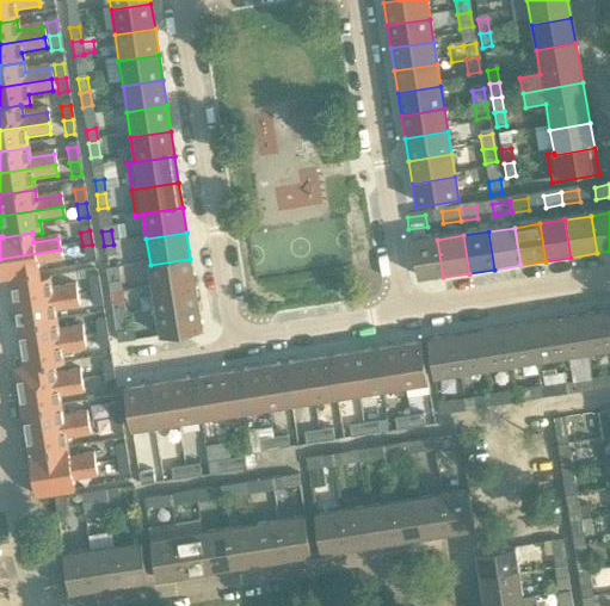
[(443,277),(437,240),(411,243),(417,282),(443,277)]
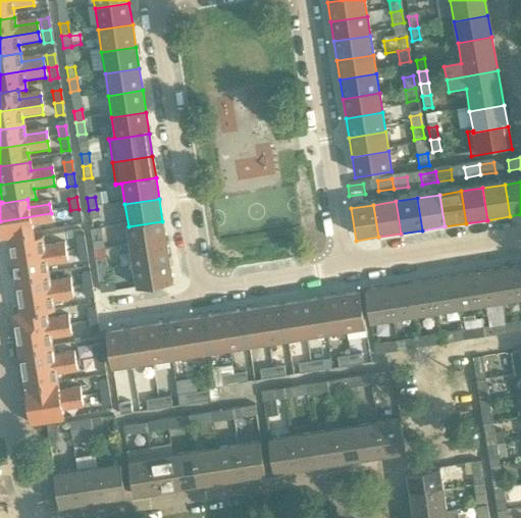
[(79,209),(70,210),(72,222),(81,221),(79,209)]
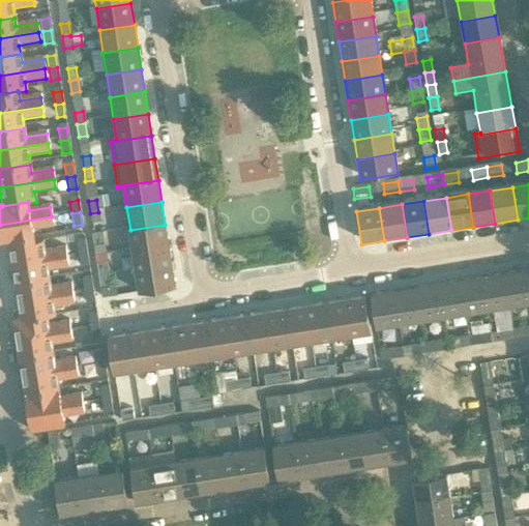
[(90,213),(92,226),(100,224),(98,212),(90,213)]
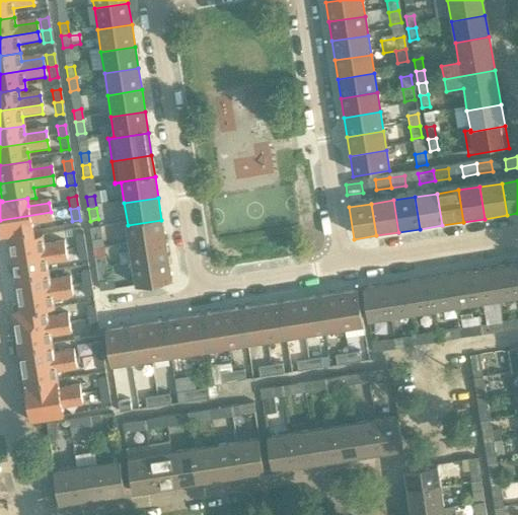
[(51,212),(0,220),(0,239),(8,238),(9,238),(31,234),(32,234),(31,225),(52,222),(51,212)]
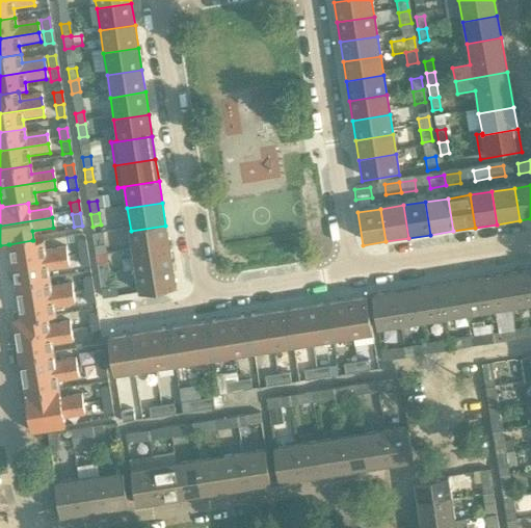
[(129,232),(132,254),(169,247),(165,226),(131,231),(129,232)]
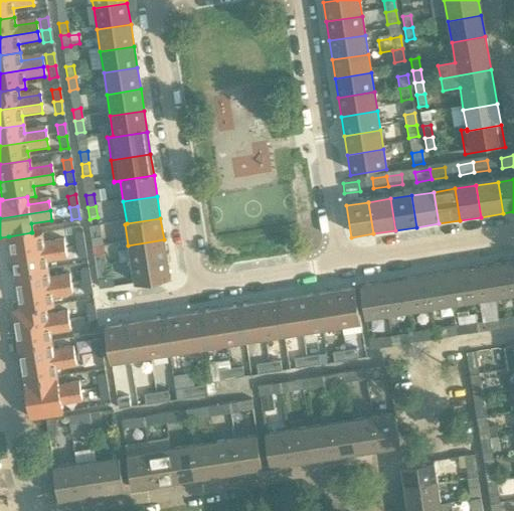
[(90,229),(92,242),(102,240),(100,228),(90,229)]
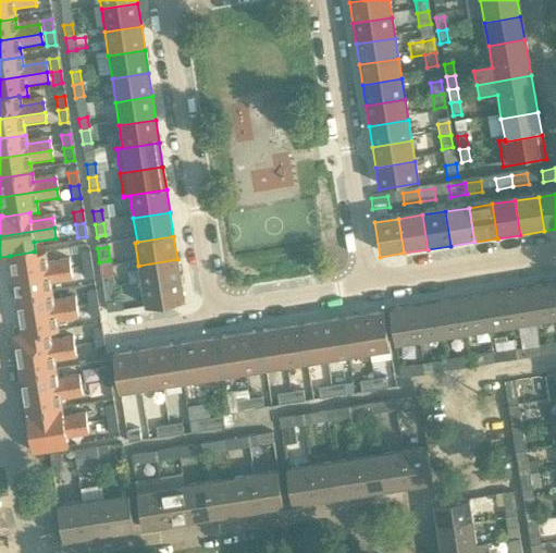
[(10,256),(9,256),(9,257),(9,260),(12,282),(70,272),(69,262),(47,266),(45,256),(36,257),(36,256),(35,253),(35,252),(34,252),(10,256)]
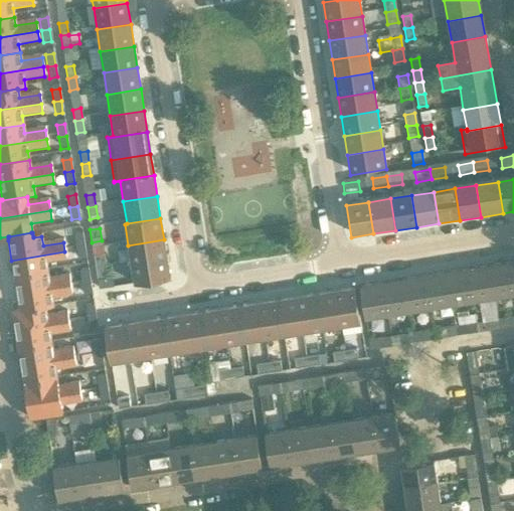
[(82,236),(74,237),(76,249),(84,248),(82,236)]
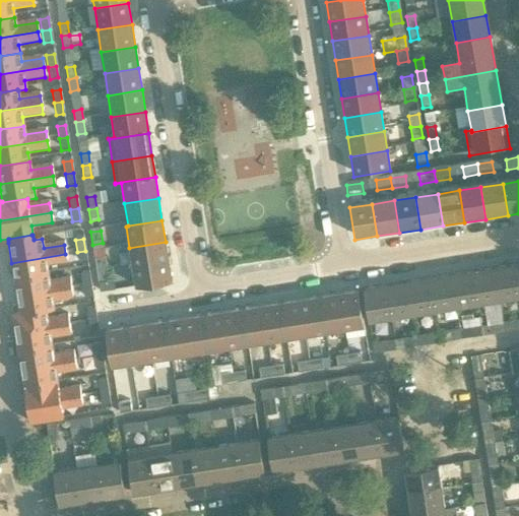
[(129,248),(132,268),(169,262),(166,242),(129,248)]
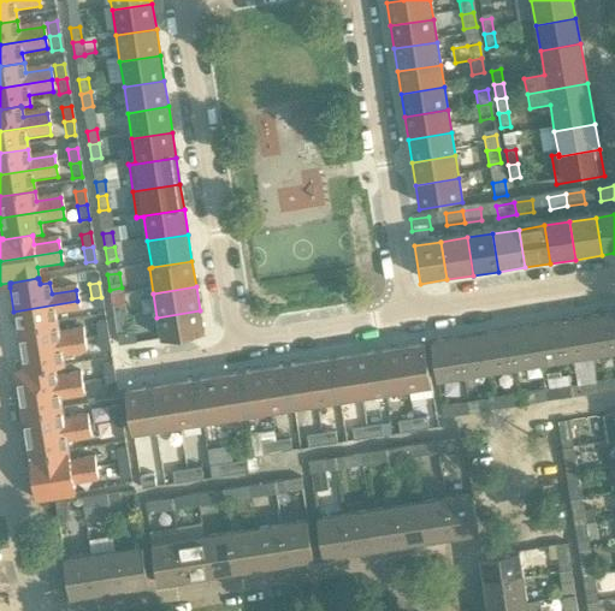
[(101,297),(92,298),(94,313),(104,312),(101,297)]
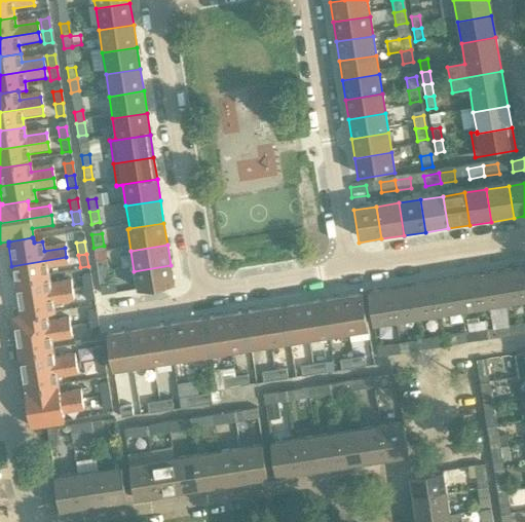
[(66,257),(11,266),(14,284),(48,278),(47,269),(68,266),(66,257)]
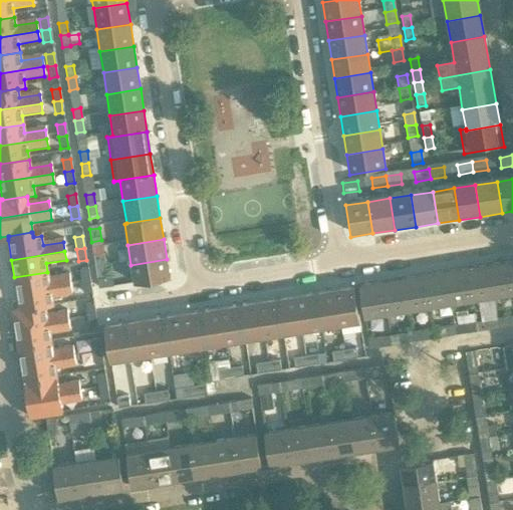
[(93,259),(95,271),(105,269),(103,257),(93,259)]
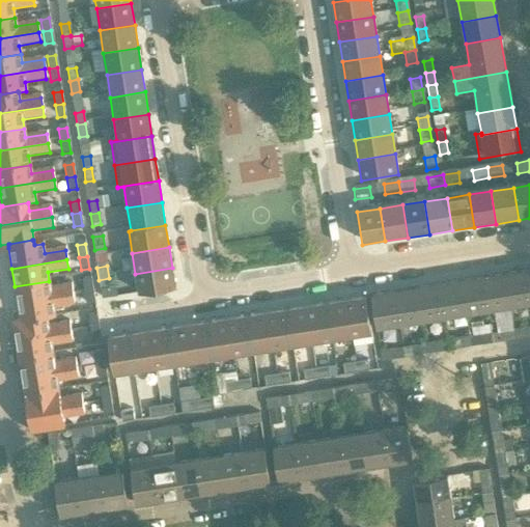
[(172,268),(135,274),(139,296),(176,289),(172,268)]
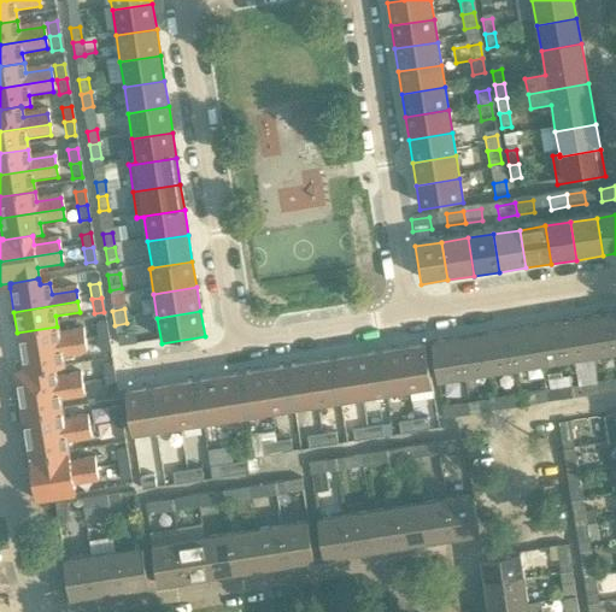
[(615,341),(612,318),(587,322),(593,360),(615,357),(615,341)]
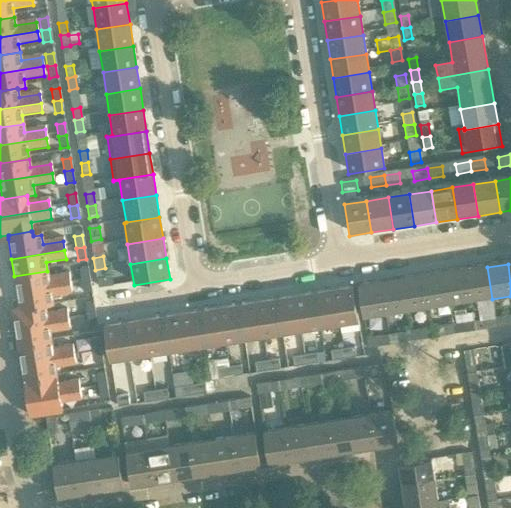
[(487,267),(465,271),(470,302),(476,302),(492,299),(487,267)]
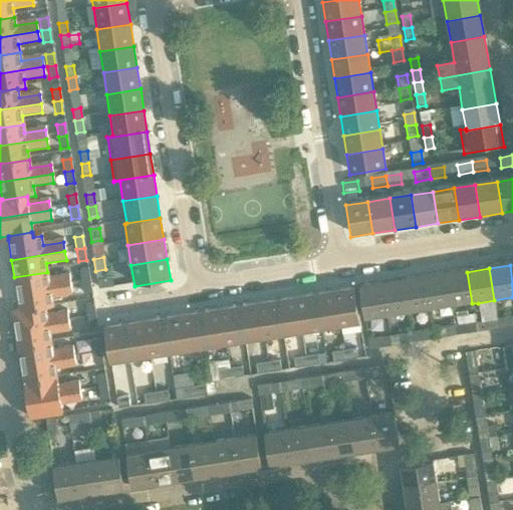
[(105,269),(95,271),(97,283),(107,281),(105,269)]
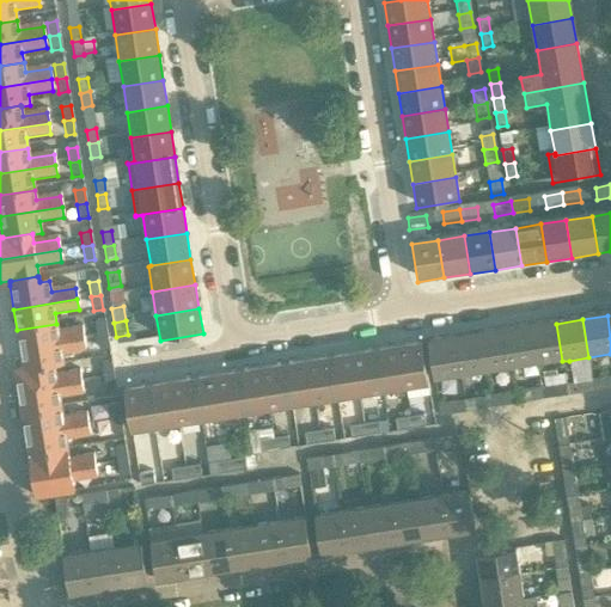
[(105,323),(96,325),(98,338),(108,337),(105,323)]
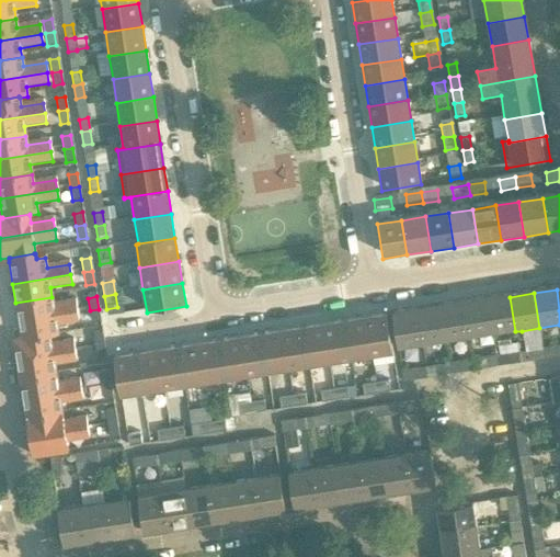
[(52,297),(15,303),(19,322),(77,313),(76,303),(53,306),(52,297)]
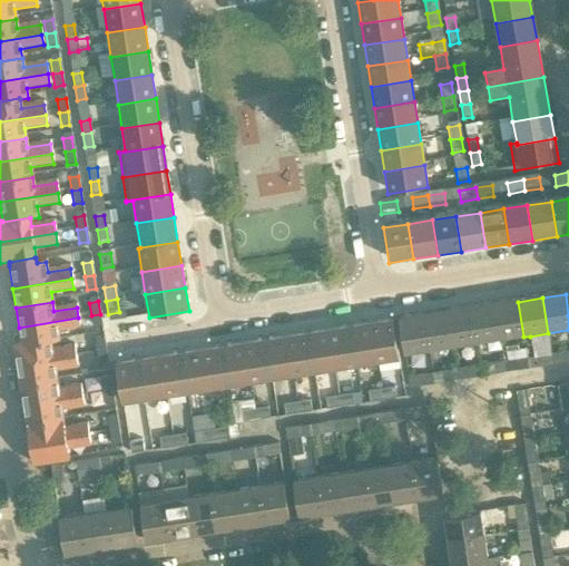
[(518,302),(494,305),(500,341),(523,337),(518,302)]
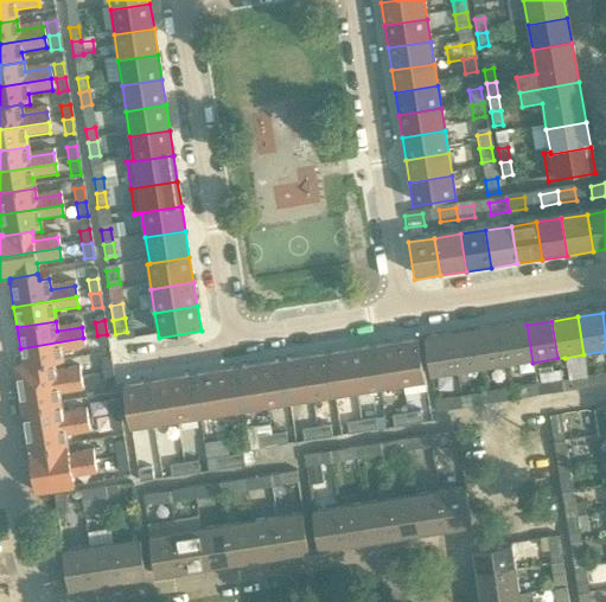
[(527,325),(502,330),(508,366),(533,363),(527,325)]
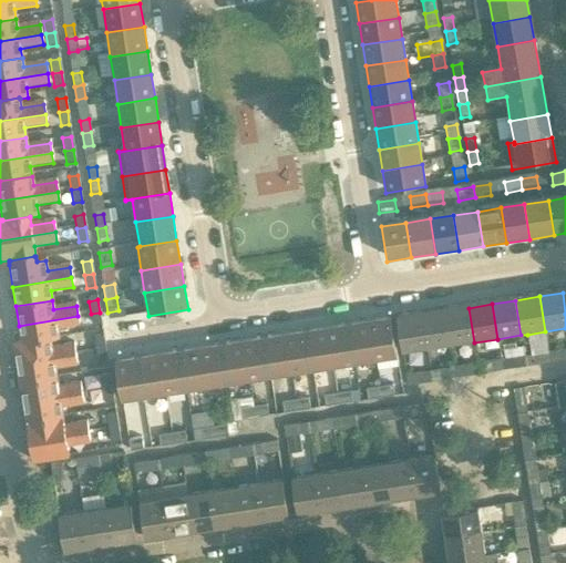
[(469,308),(444,311),(450,347),(474,343),(469,308)]
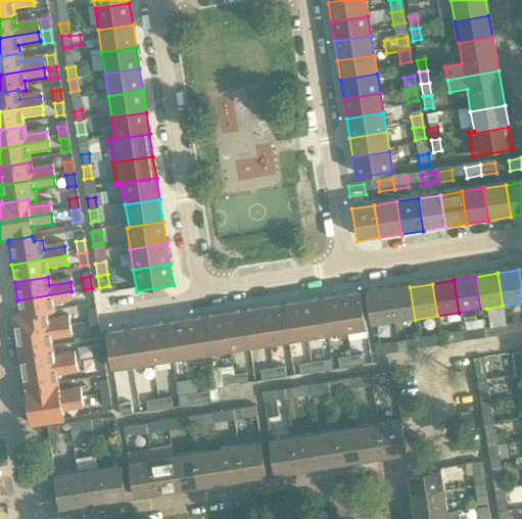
[(410,287),(388,290),(393,323),(415,320),(410,287)]
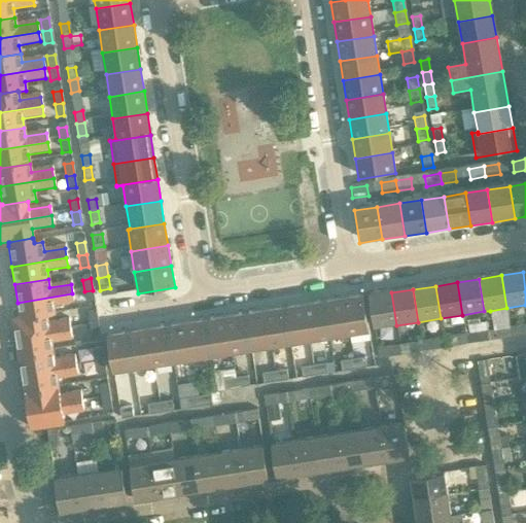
[(93,290),(84,291),(85,304),(94,303),(93,290)]
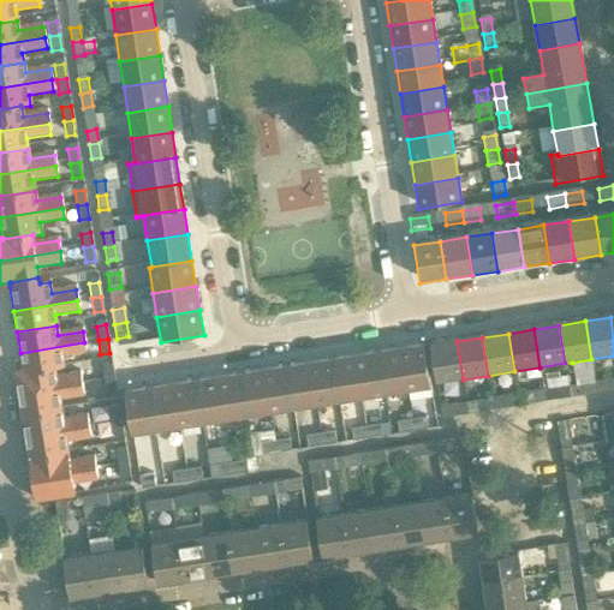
[(463,380),(457,341),(430,346),(436,384),(463,380)]
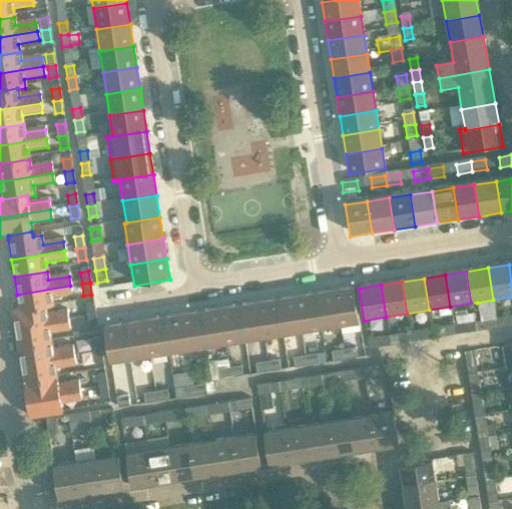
[(70,286),(17,295),(20,311),(20,312),(45,308),(45,309),(53,308),(51,299),(72,295),(70,286)]
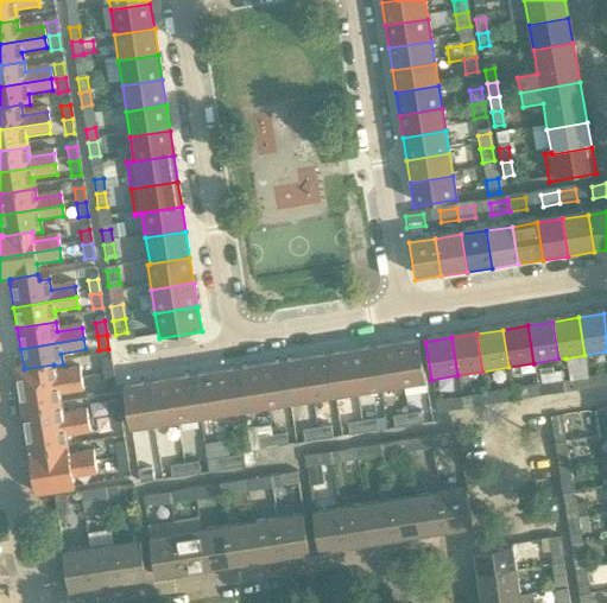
[(419,342),(396,347),(402,388),(425,385),(419,342)]
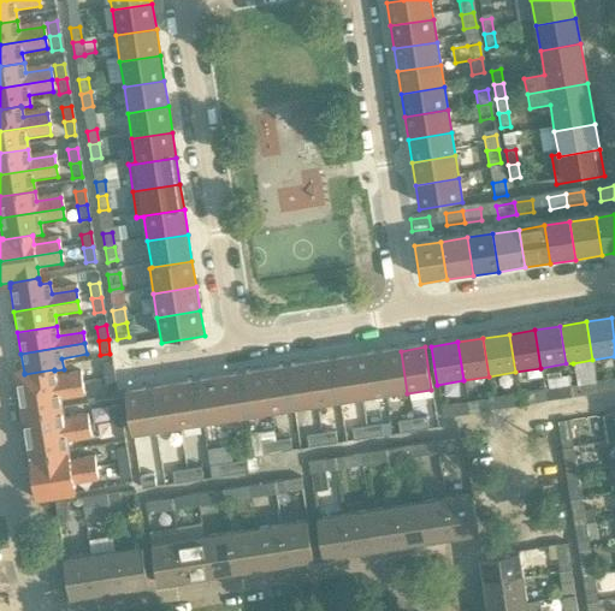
[(401,351),(378,355),(384,397),(407,393),(401,351)]
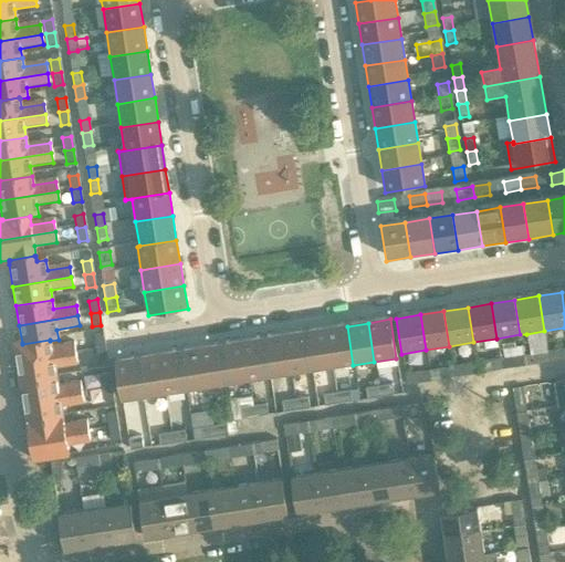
[(347,326),(326,330),(333,368),(353,365),(347,326)]
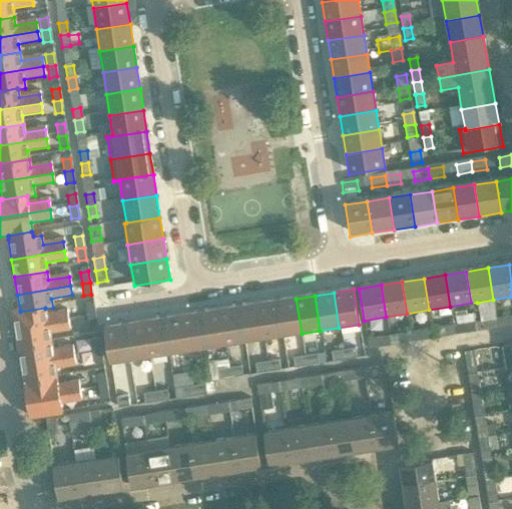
[(296,299),(277,302),(283,337),(302,334),(296,299)]
